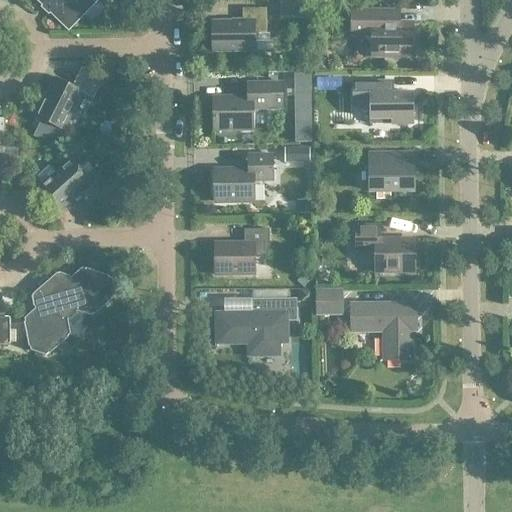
[(68,29),(96,0),(37,0),(44,6),(47,3),(52,8),(49,11),(68,29)]
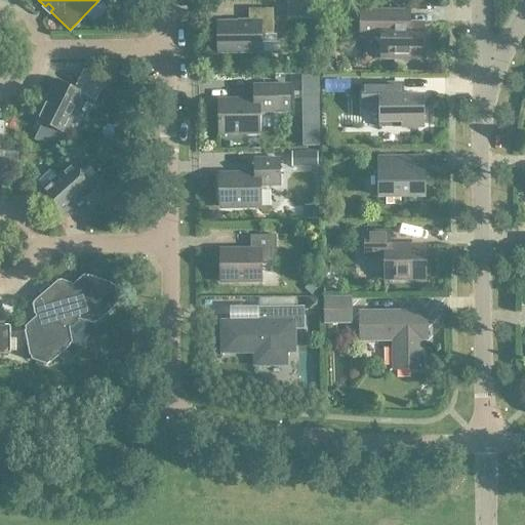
[(319,0),(286,0),(286,19),(319,19),(319,0)]
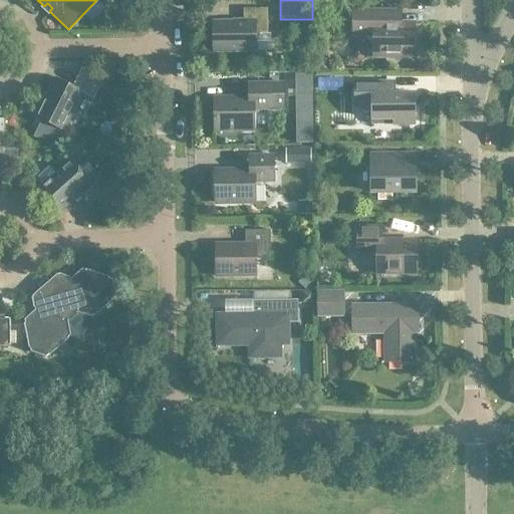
[(213,52),(256,52),(255,34),(267,34),(267,9),(243,9),(243,22),(213,22),(213,52)]
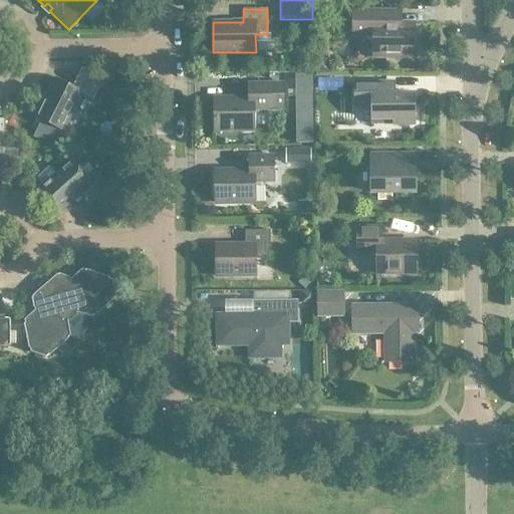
[(394,21),(394,10),(352,9),(352,30),(366,30),(366,39),(369,43),(373,43),(373,57),(386,57),(386,61),(389,64),(397,64),(401,61),(401,57),(414,57),(414,24),(397,24),(394,21)]
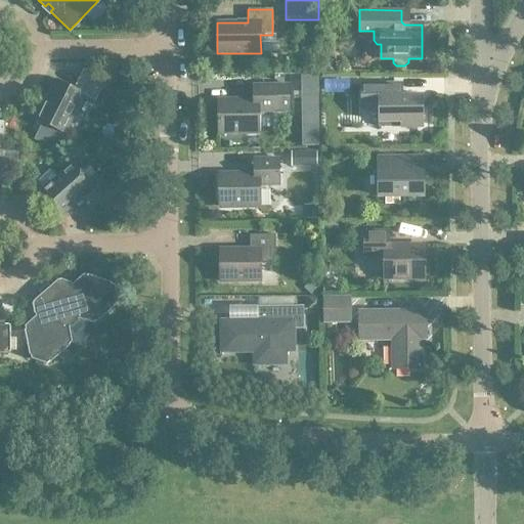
[(62,133),(64,134),(83,95),(95,101),(105,81),(83,70),(74,90),(55,81),(36,120),(43,123),(34,140),(58,142),(62,133)]
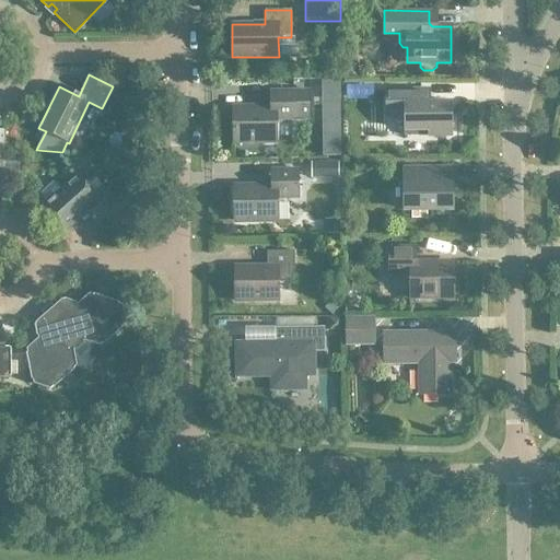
[(339,83),(323,83),(323,103),(339,103),(339,83)]
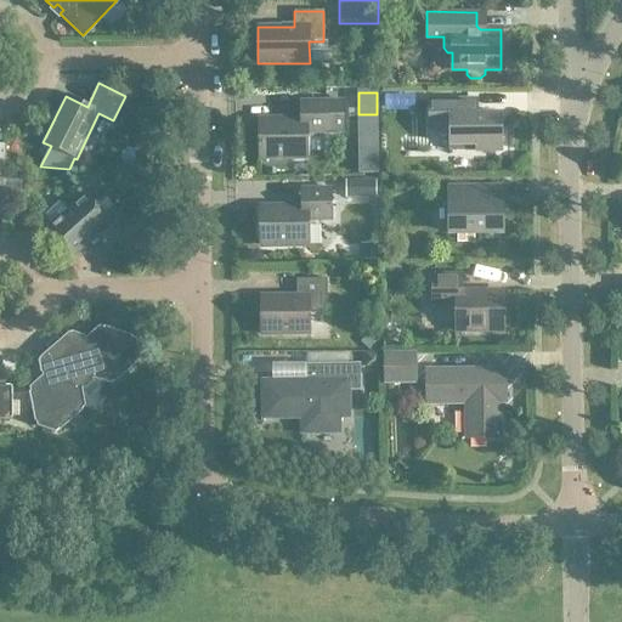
[(475,152),(502,152),(502,114),(468,114),(467,100),(428,101),(429,113),(429,130),(448,129),(450,146),(475,146),(475,152)]
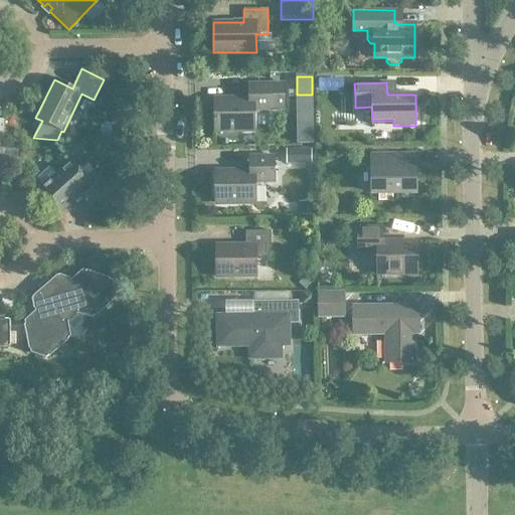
[(284,110),(284,83),(248,84),(248,99),(214,100),(214,123),(217,127),(218,132),(254,131),(254,115),(259,110),(284,110)]
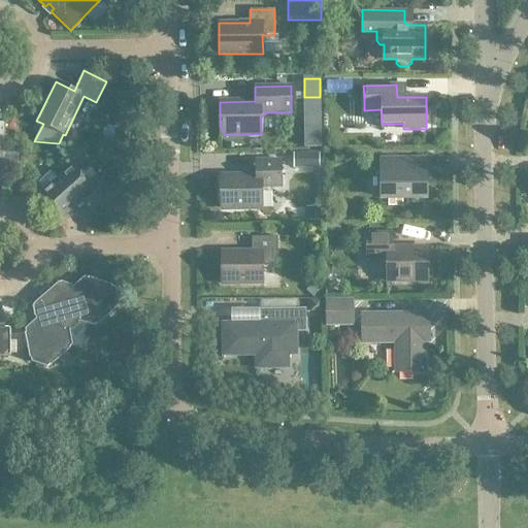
[(319,153),(294,153),(294,167),(319,167),(319,153)]
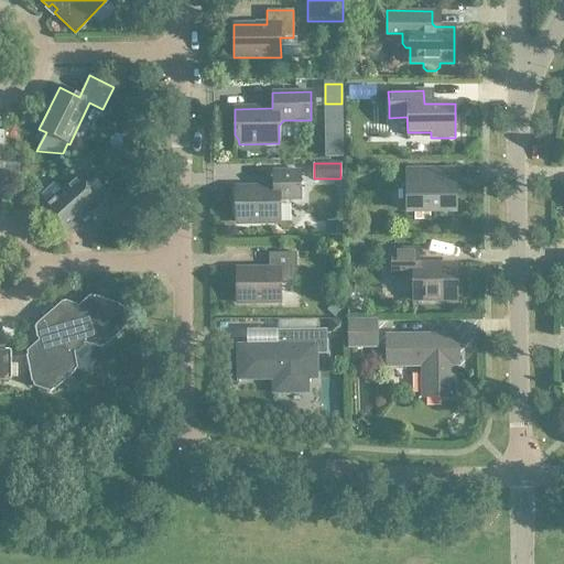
[(407,212),(456,212),(456,209),(453,209),(453,197),(456,197),(455,182),(454,182),(454,183),(434,183),(434,170),(407,170),(407,212)]
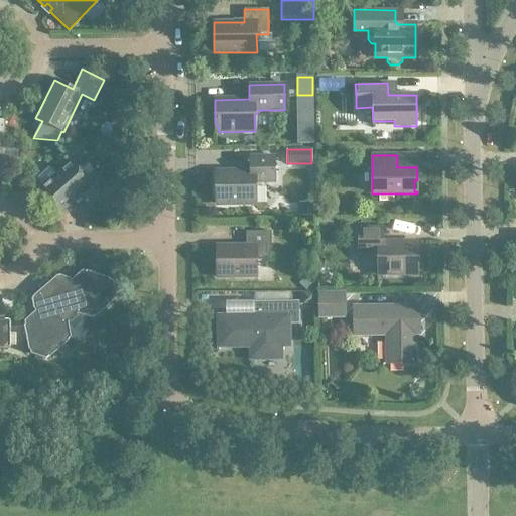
[(250,171),(216,172),(216,196),(219,200),(219,205),(256,204),(256,187),(260,182),(275,182),(275,157),(250,157),(250,171)]
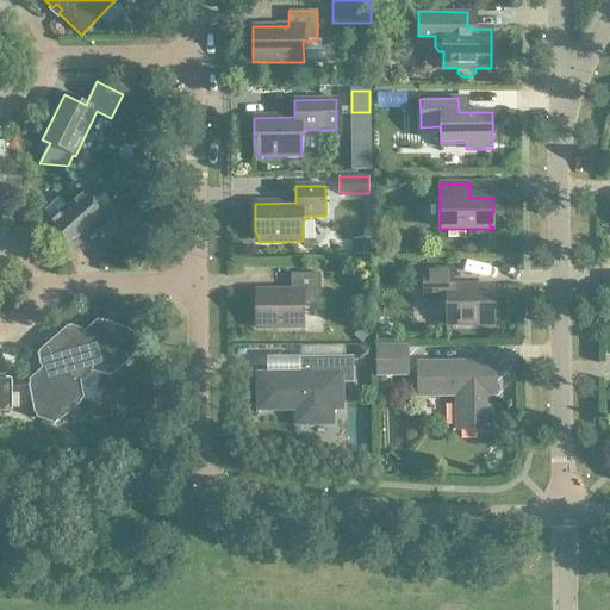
[(60,197),(44,211),(51,221),(47,225),(70,251),(93,231),(105,244),(129,223),(112,205),(103,212),(83,192),(67,206),(60,197)]
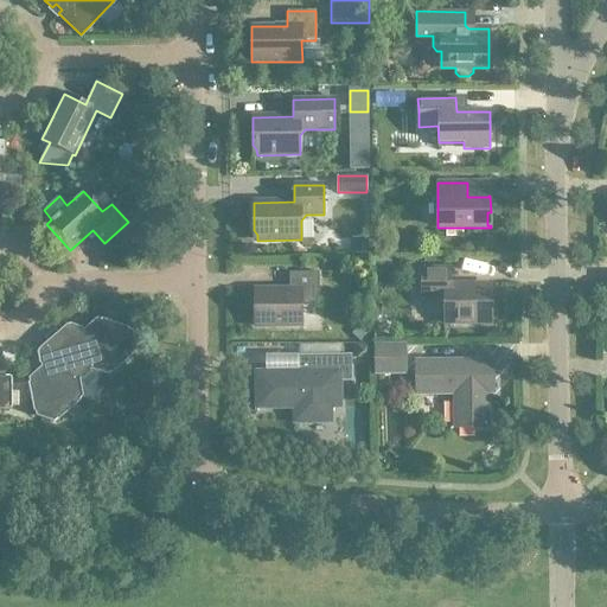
[(487,317),(492,313),(491,285),(451,286),(451,268),(421,269),(421,299),(439,299),(445,304),(445,324),(487,323),(487,317)]
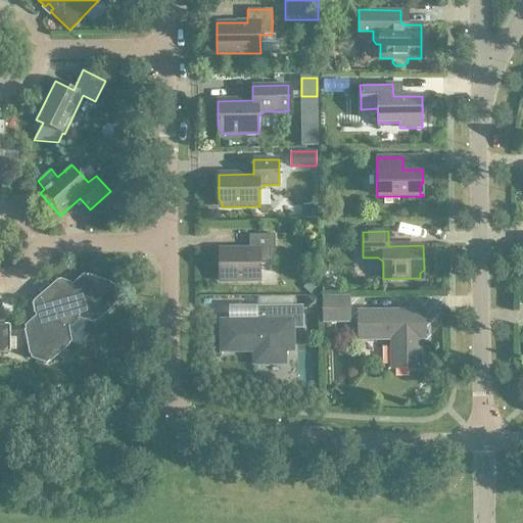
[(220,281),(260,281),(259,260),(275,260),(275,235),(249,235),(249,249),(219,250),(220,281)]
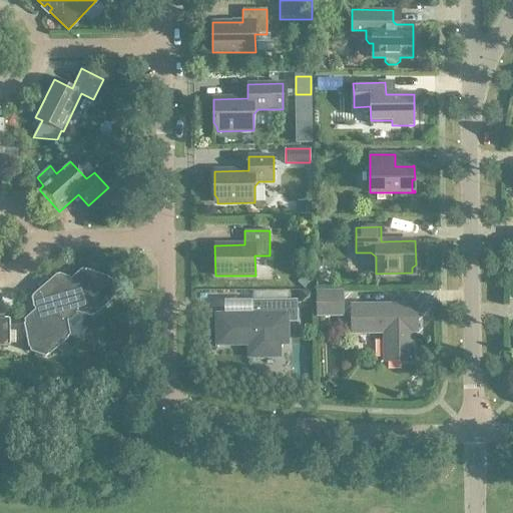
[(77,313),(91,318),(115,296),(112,280),(81,270),(70,279),(57,275),(32,296),(35,310),(24,320),(30,352),(45,357),(70,336),(67,321),(77,313)]
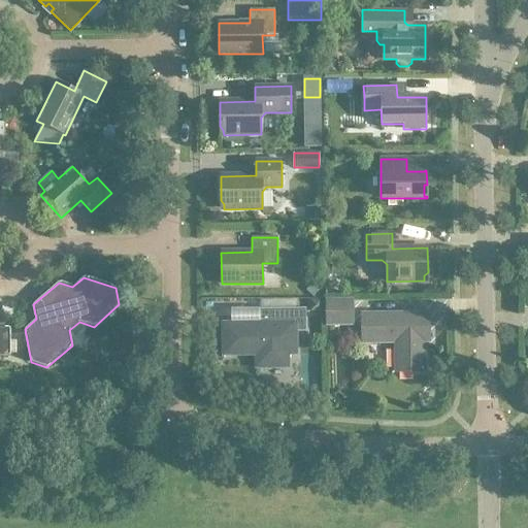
[(352,300),(327,300),(327,325),(352,325),(352,300)]
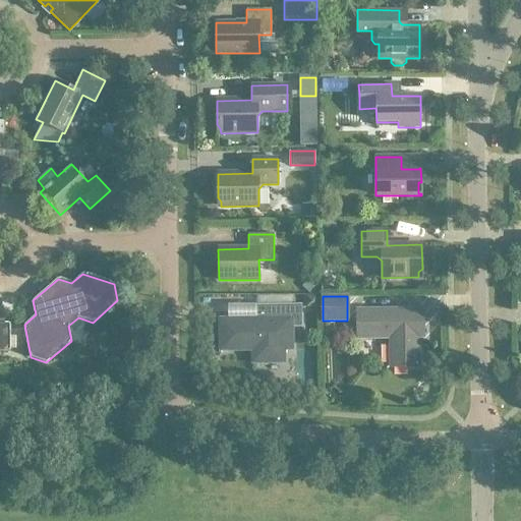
[(317,298),(306,298),(306,308),(317,308),(317,298)]
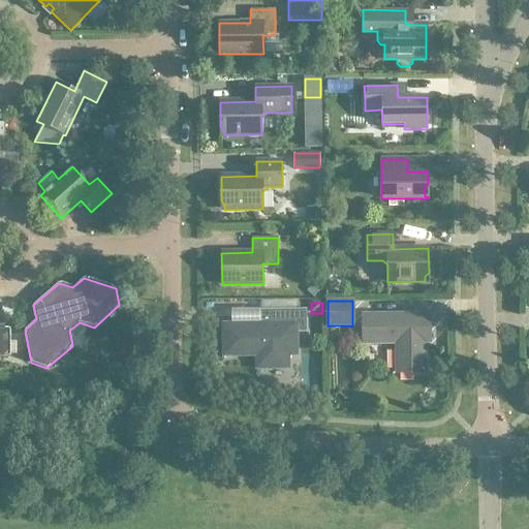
[(288,352),(297,352),(297,333),(306,333),(306,309),(271,310),(271,323),(271,328),(260,328),(260,323),(222,323),(223,356),(260,356),(260,370),(289,369),(288,352)]
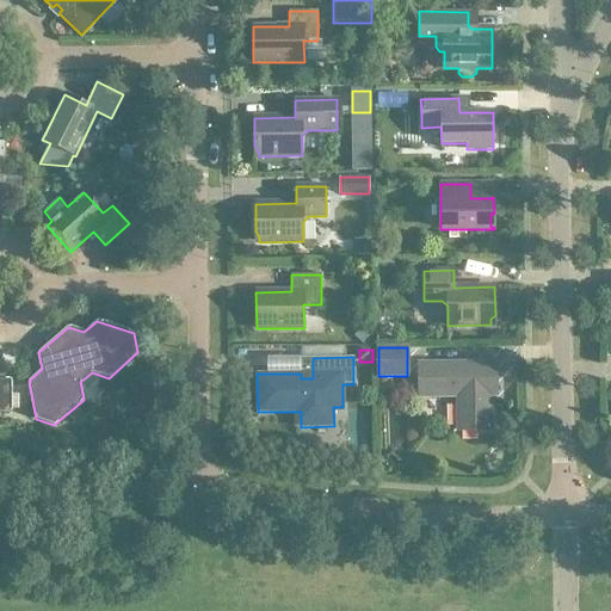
[(491,396),(495,396),(495,363),(419,364),(419,397),(457,396),(458,430),(492,430),(491,396)]
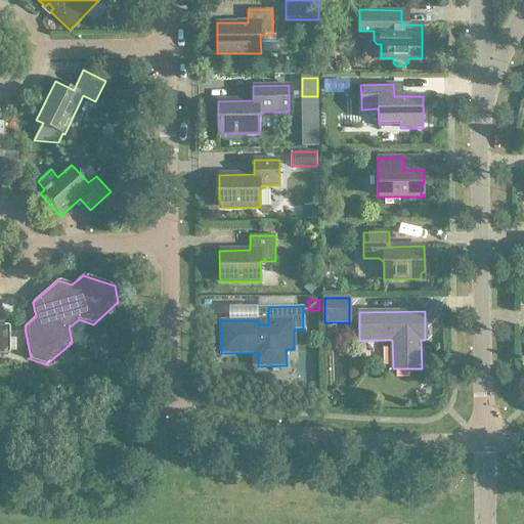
[(10,329),(0,328),(0,354),(10,354),(10,329)]
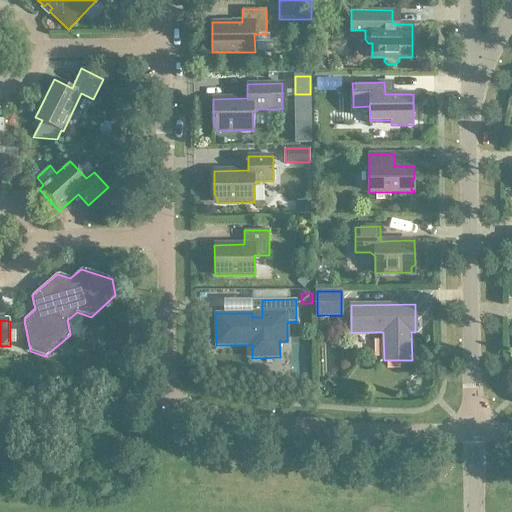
[(263,373),(252,373),(252,384),(263,384),(263,373)]
